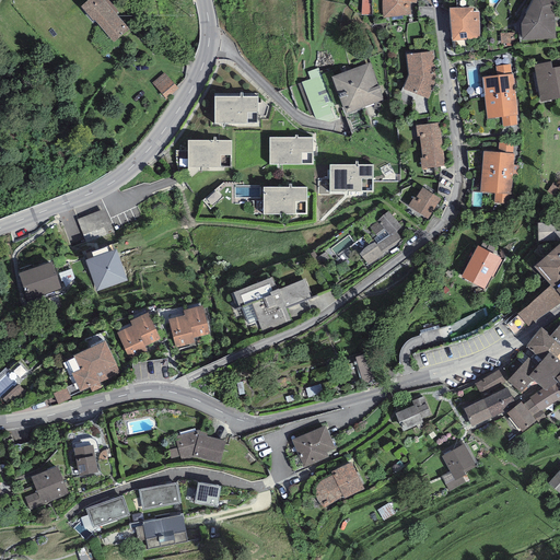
[(103,0),(88,0),(80,7),(93,21),(94,20),(113,42),(129,28),(103,0)]
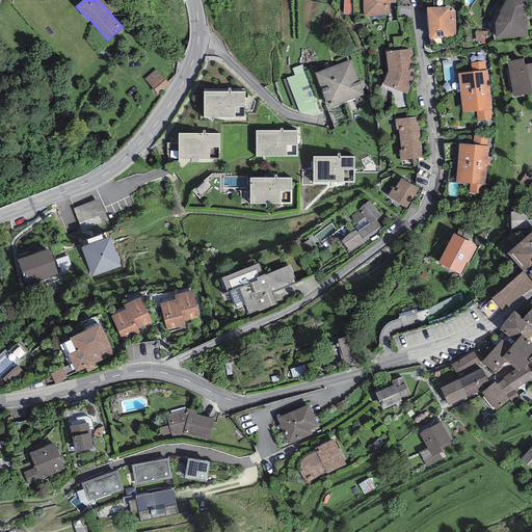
[(362,0),(363,1),(363,9),(364,17),(390,14),(390,2),(395,3),(395,0),(362,0)]
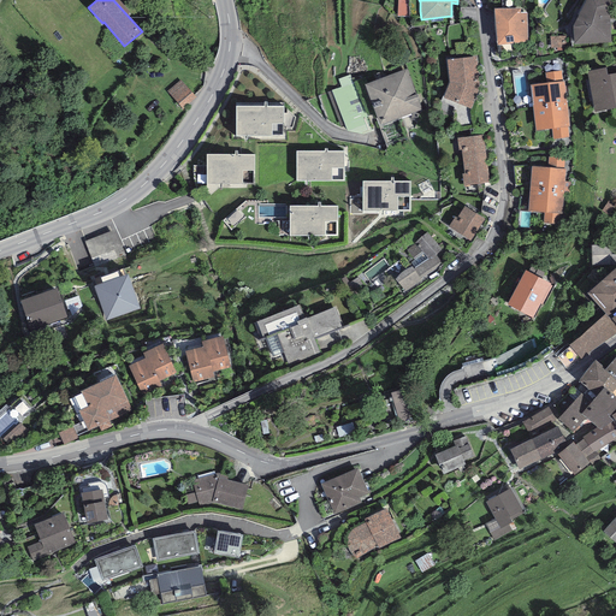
[(610,1),(608,0),(585,0),(573,27),(574,45),(611,42),(610,7),(610,1)]
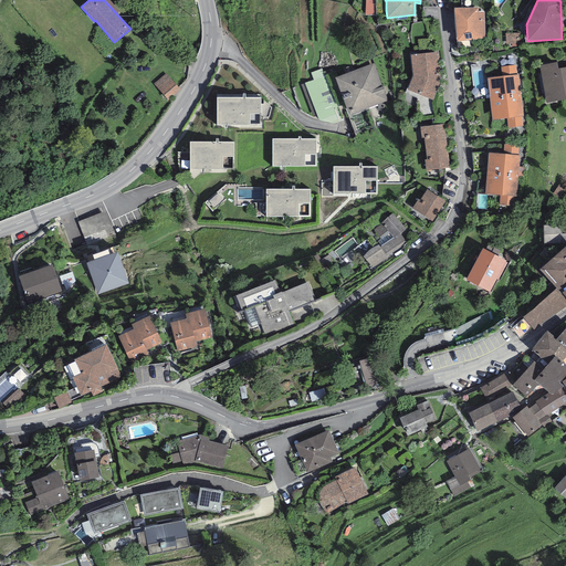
[(478,8),(453,8),(457,42),(484,39),(484,12),(478,12),(478,8)]
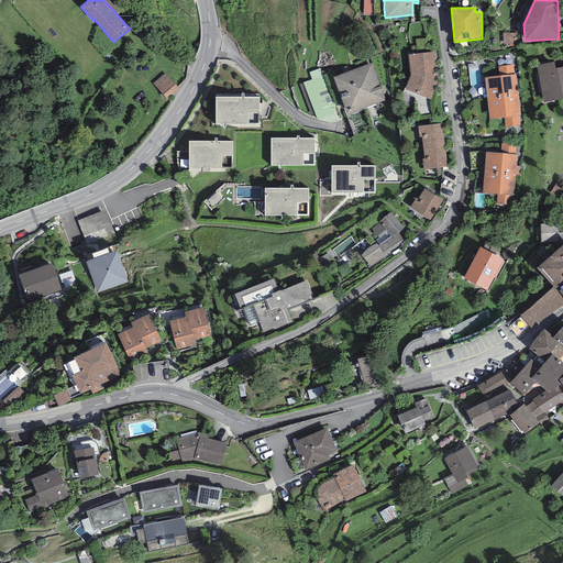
[(434,52),(408,55),(410,75),(405,89),(430,100),(438,81),(438,76),(434,52)]
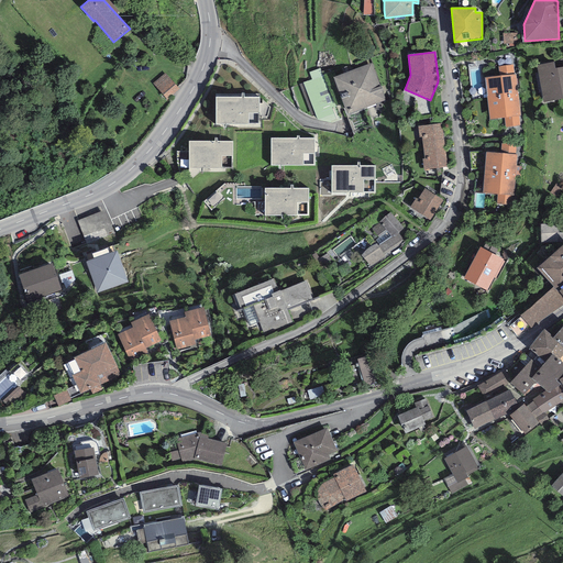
[(554,63),(537,66),(543,103),(562,99),(562,66),(555,68),(554,63)]
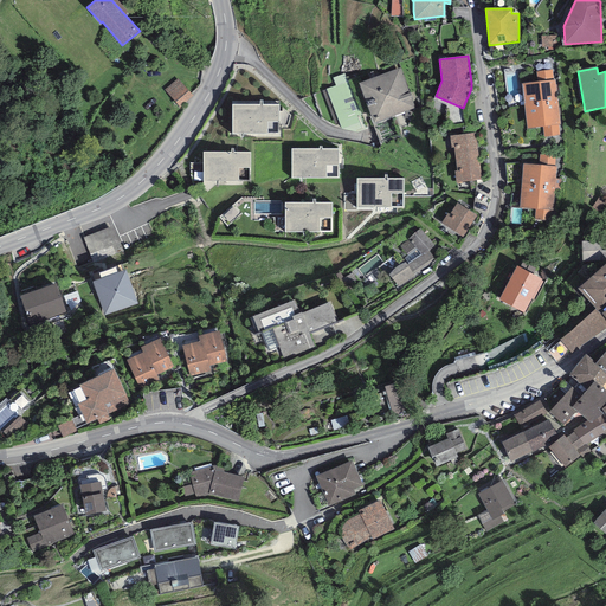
[(401,69),(359,83),(373,123),(414,109),(401,69)]
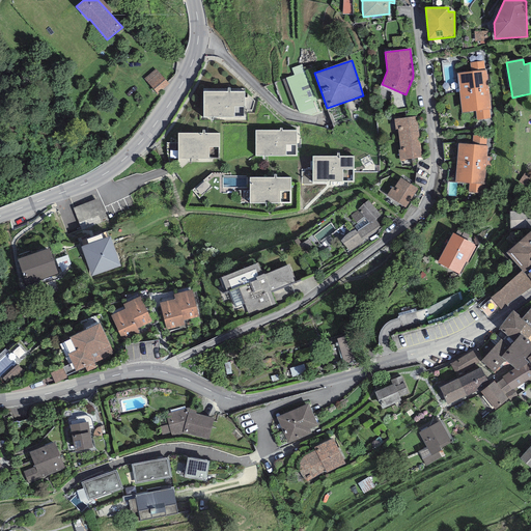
[(486,70),(484,71),(483,61),(470,62),(471,72),(457,74),(459,93),(490,89),(486,70)]
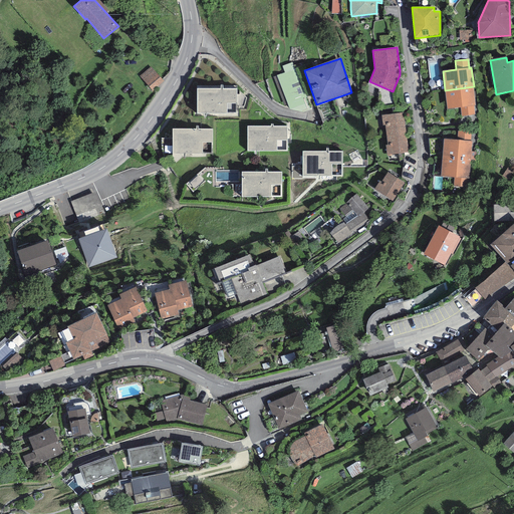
[(294,62),(284,66),(286,72),(279,75),(293,114),(310,108),(294,62)]
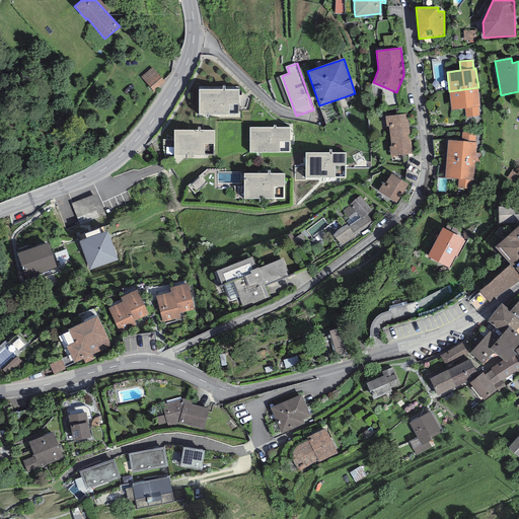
[(165,82),(151,68),(141,78),(154,92),(165,82)]
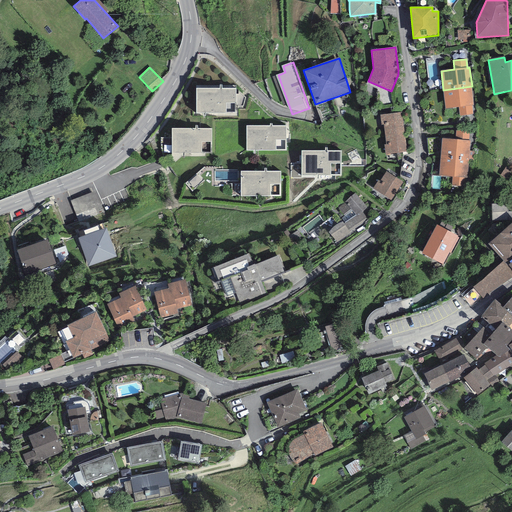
[(474,105),(472,86),(443,90),(445,109),(458,107),(459,115),(473,114),(472,105),(474,105)]
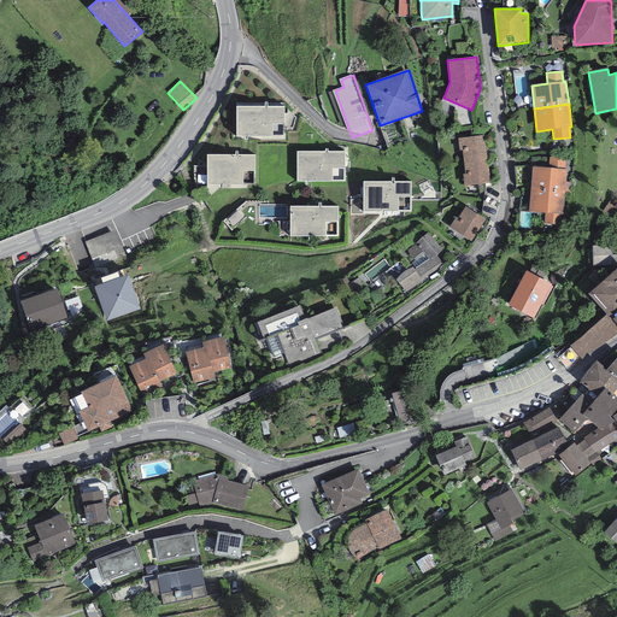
[(236,107),(236,136),(283,136),(283,106),(236,107)]
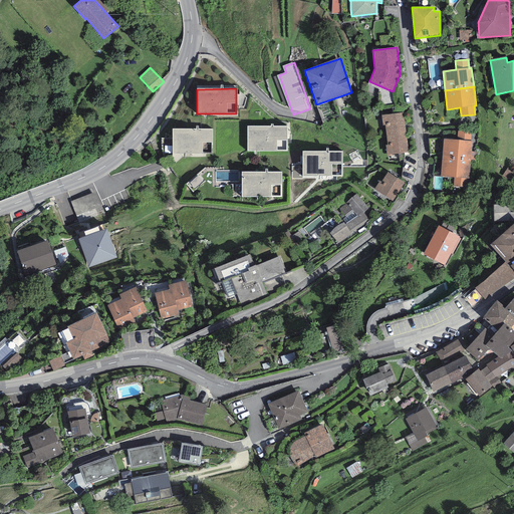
[(386,124),(387,136),(407,133),(404,112),(381,115),(382,125),(386,124)]
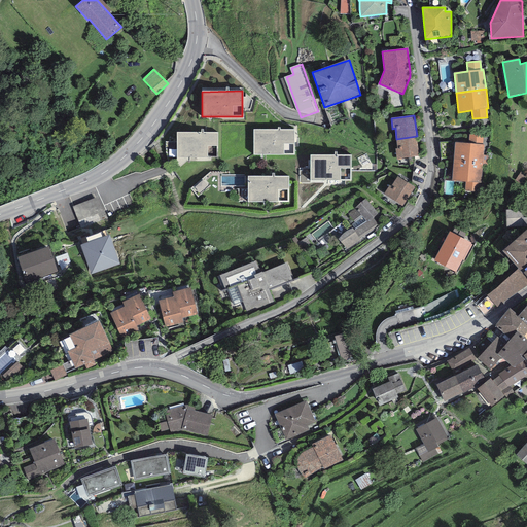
[(294,130),(253,130),(253,154),(293,154),(294,130)]
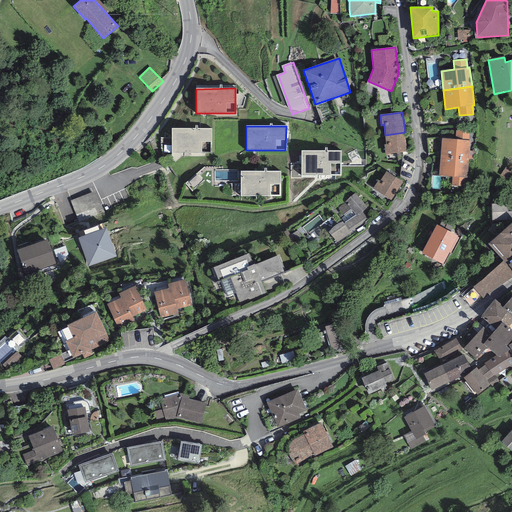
[(212,129),(172,129),(171,153),(211,153),(212,129)]
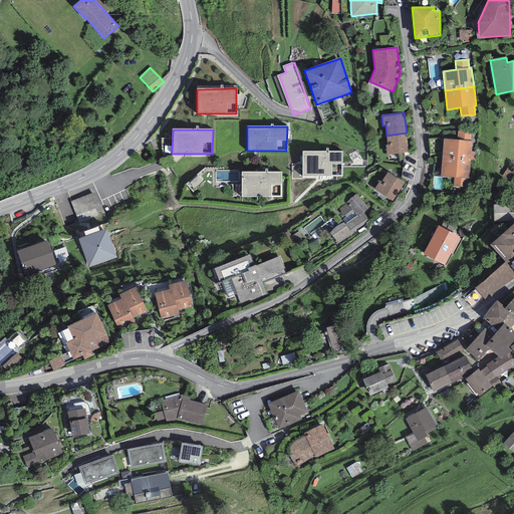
[(443,140),(442,157),(471,159),(472,142),(470,142),(471,131),(458,131),(457,141),(443,140)]
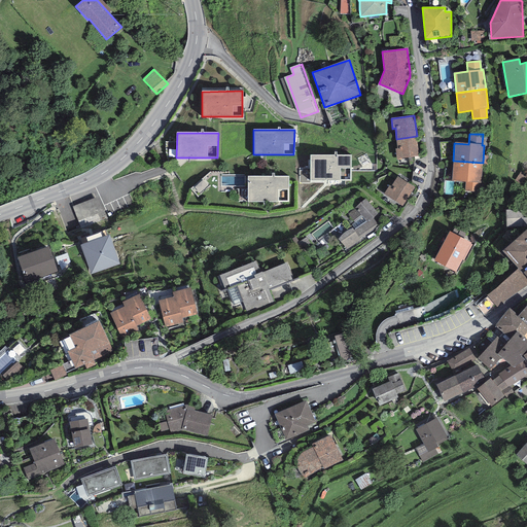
[(419,156),(417,136),(396,139),(397,148),(395,149),(396,159),(419,156)]
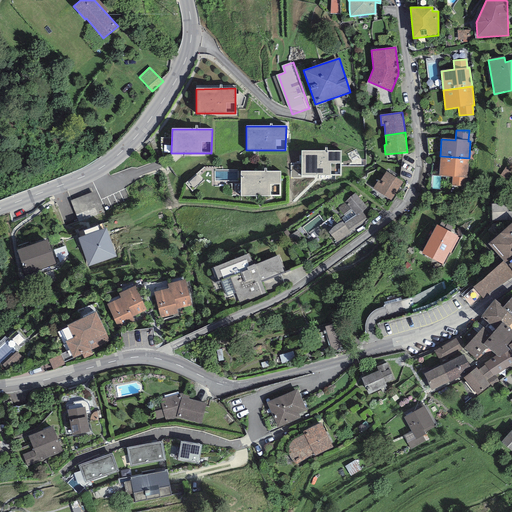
[(340,151),(301,151),(301,175),(340,175),(340,151)]
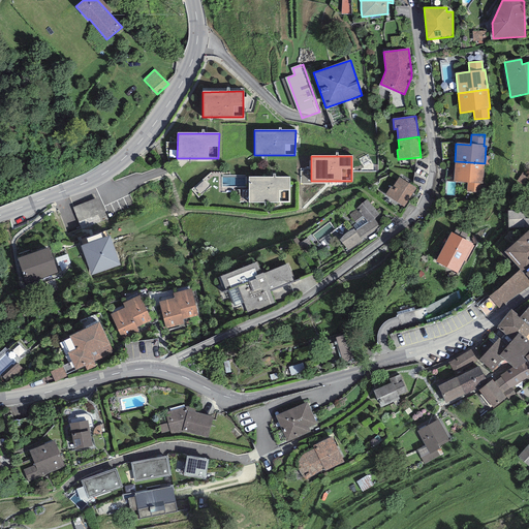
[(485,163),(455,161),(454,182),(467,182),(466,192),(483,193),(485,163)]
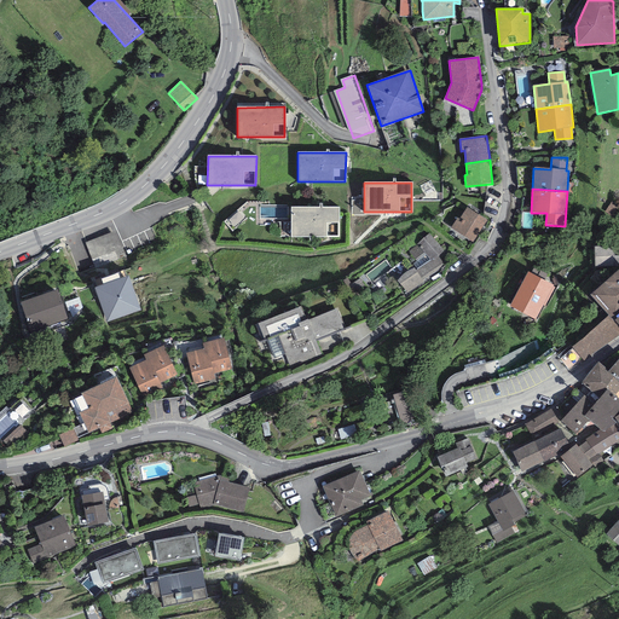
[(339,208),(291,207),(291,236),(339,237),(339,208)]
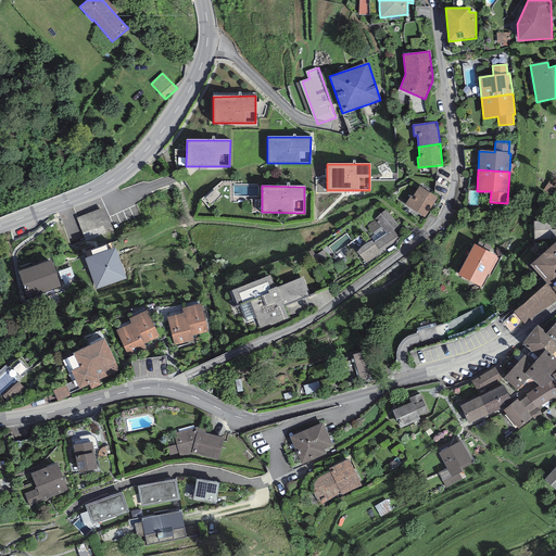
[(438,198),(419,186),(413,197),(411,196),(405,205),(425,218),(438,198)]
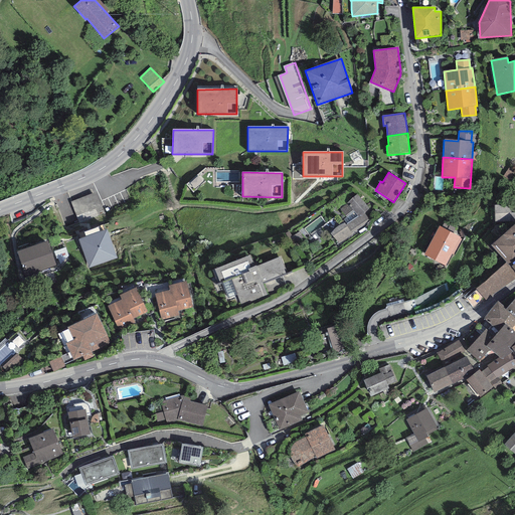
[(97,192),(70,202),(78,223),(105,214),(97,192)]
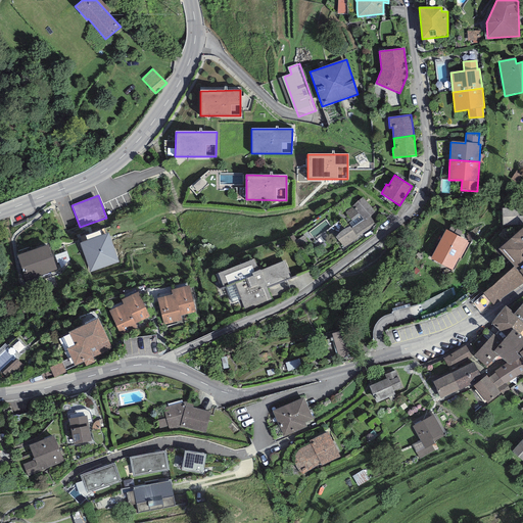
[(375,211),(362,197),(345,212),(352,220),(349,223),(352,227),(351,228),(350,227),(347,228),(343,230),(340,231),(337,234),(335,237),(343,248),(359,238),(358,237),(376,225),(370,217),(375,211)]
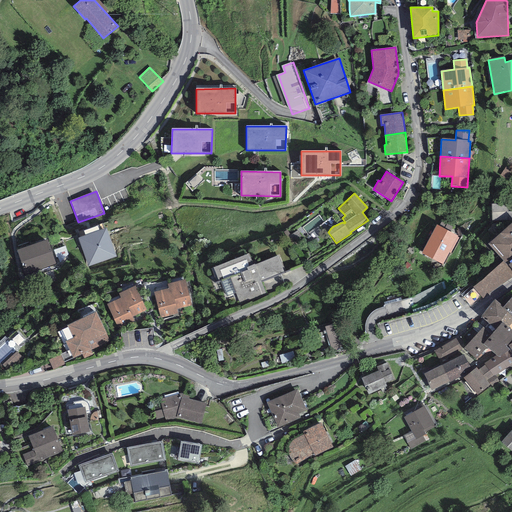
[(508,204),(492,204),(492,221),(508,220),(508,204)]
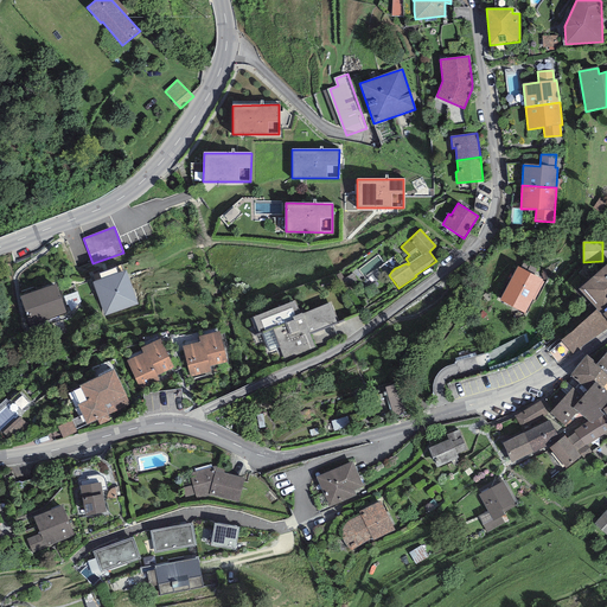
[(606,263),(579,288),(598,310),(606,321),(606,263)]
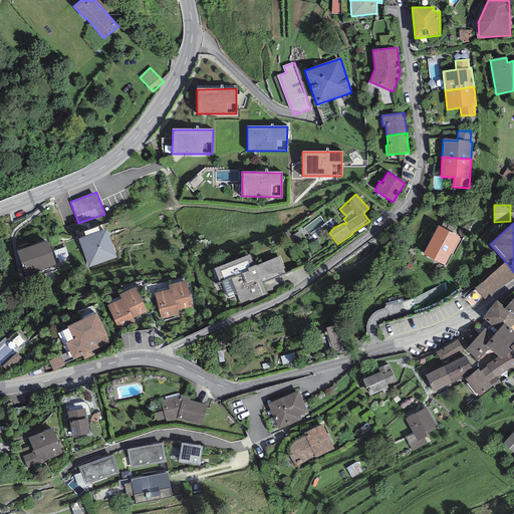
[(438,226),(423,254),(445,266),(451,254),(453,254),(461,239),(459,238),(460,237),(438,226)]
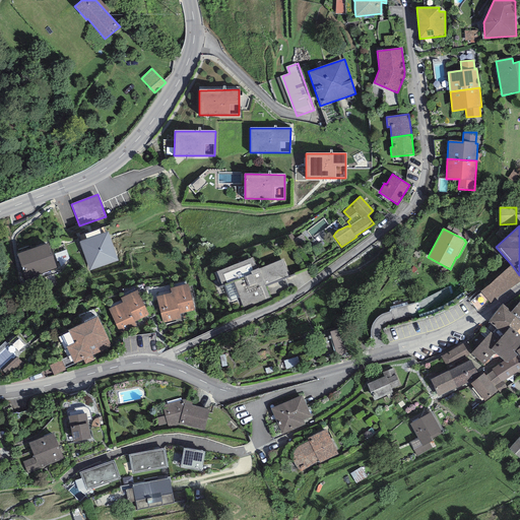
[(108,232),(79,242),(89,271),(118,261),(108,232)]
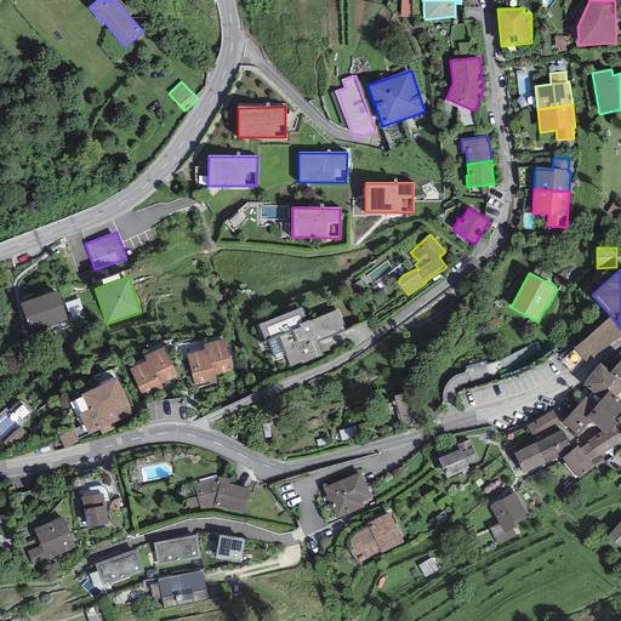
[(57,290),(21,303),(30,332),(68,320),(57,290)]
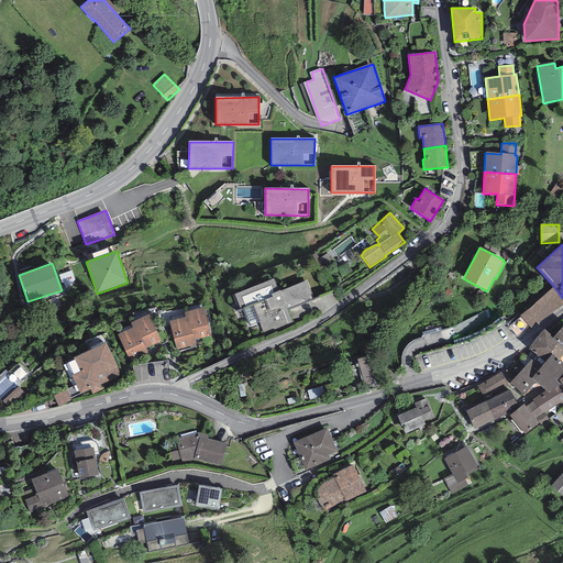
[(273,279),(232,295),(239,311),(243,309),(250,326),(258,322),(265,337),(294,326),(287,310),(312,300),(305,282),(280,291),(279,290),(278,290),(273,279)]
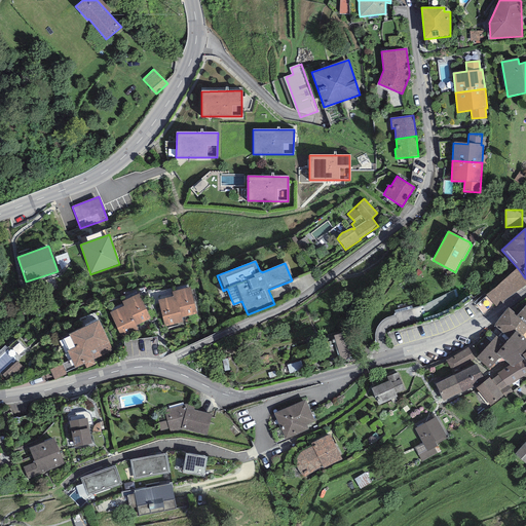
[(525,285),(525,278),(518,268),(485,295),(487,297),(476,305),(484,314),(496,306),(525,285)]
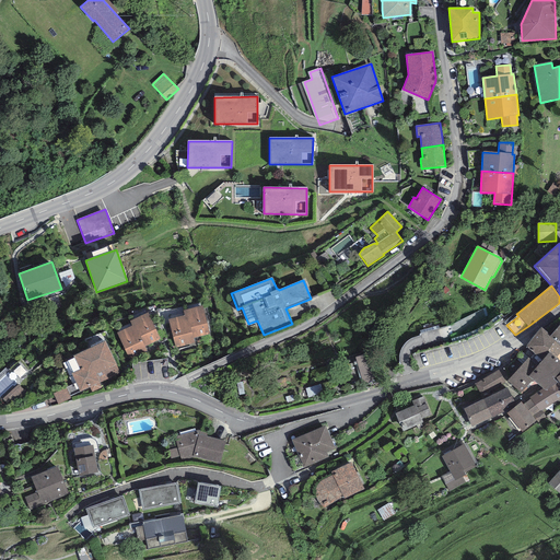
[(184,311),(185,316),(187,315),(193,338),(209,334),(202,306),(184,311)]
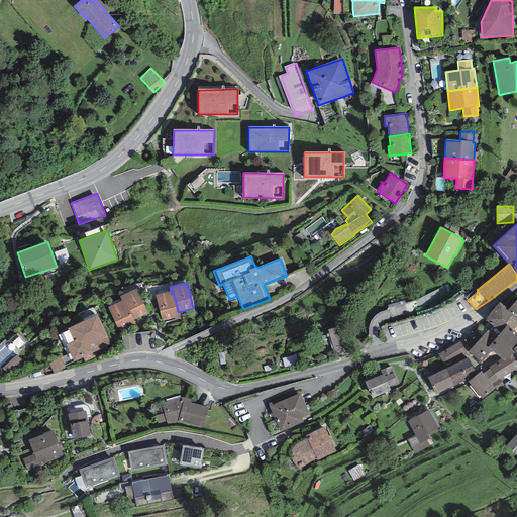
[(120,297),(122,301),(124,300),(133,320),(147,313),(136,289),(120,297)]
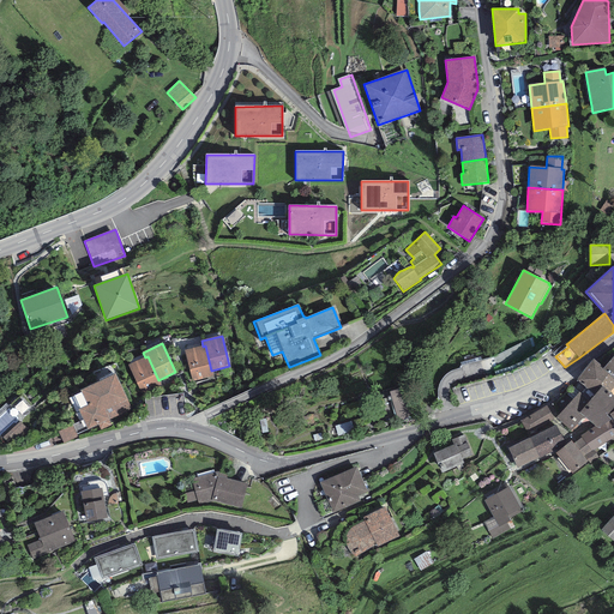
[(203,347),(185,350),(192,381),(212,377),(211,371),(205,345),(203,347)]
